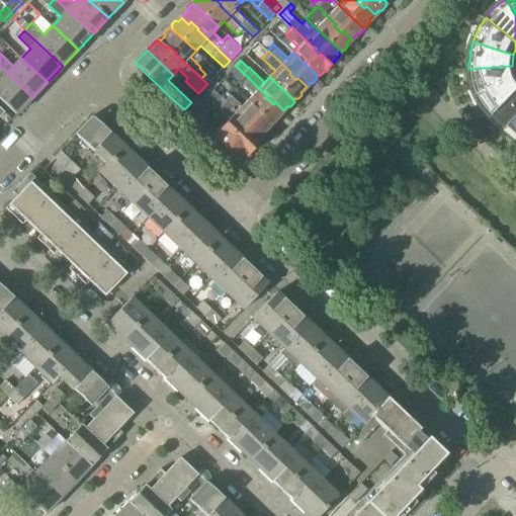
[(0,97),(16,114),(32,98),(0,66),(0,97)]
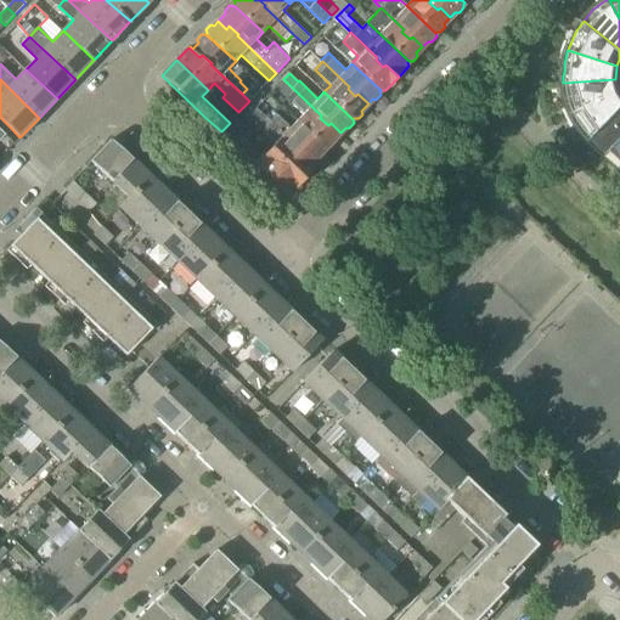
[(303,114),(297,119),(326,147),(331,147),(334,144),(333,139),(341,133),(331,123),(328,125),(320,118),(321,116),(283,79),(276,86),(303,114)]
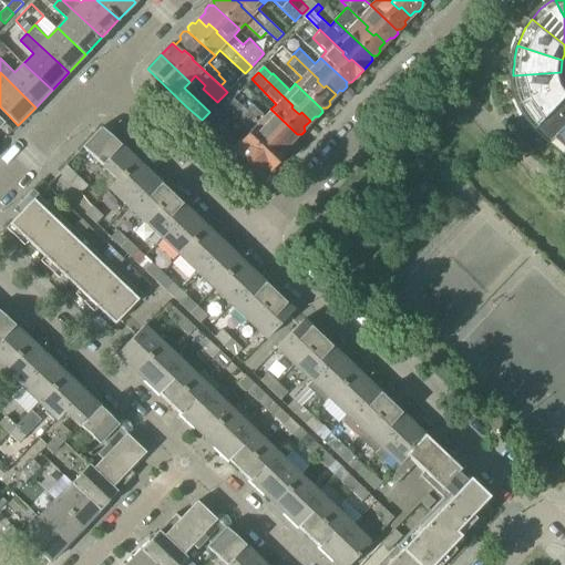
[(520,102),(521,105),(563,85),(561,72),(513,75),(514,81),(515,86),(516,92),(519,98),(520,102)]
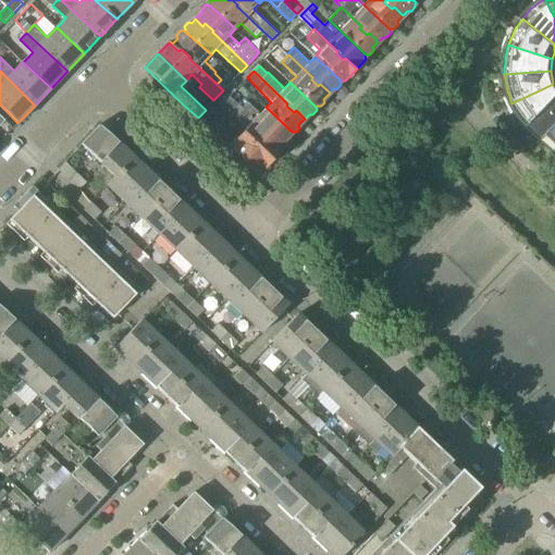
[(235,90),(230,97),(263,130),(262,131),(269,138),(272,136),(281,144),(284,140),(287,140),(292,136),(291,133),(292,132),(266,107),(260,113),(242,96),(248,89),(242,84),(235,90)]
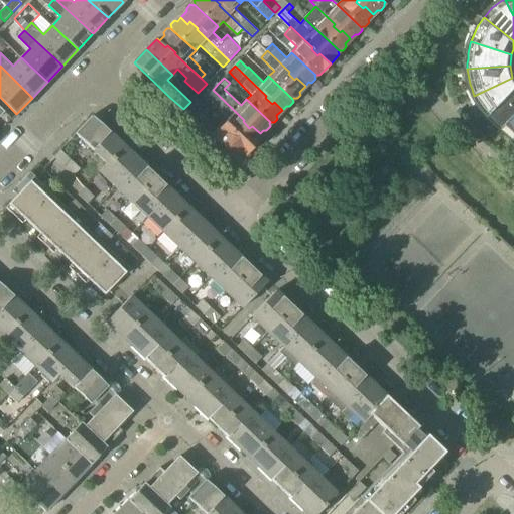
[(486,114),(490,118),(513,92),(513,79),(512,78),(474,96),(475,98),(478,102),(480,106),(483,110),(486,114)]
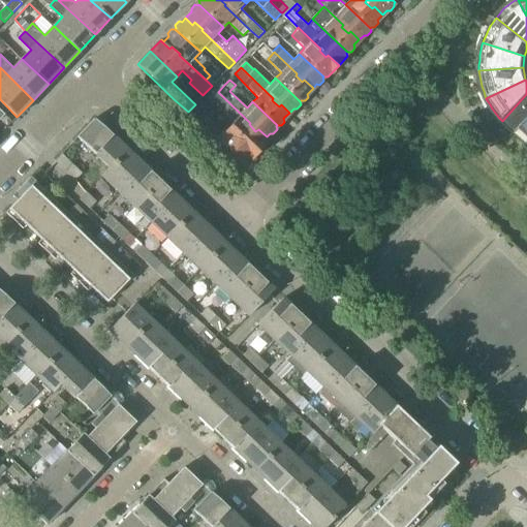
[(234,121),(229,126),(258,153),(270,141),(266,137),(267,136),(258,129),(255,131),(249,124),(250,123),(218,92),(211,99),(234,121)]
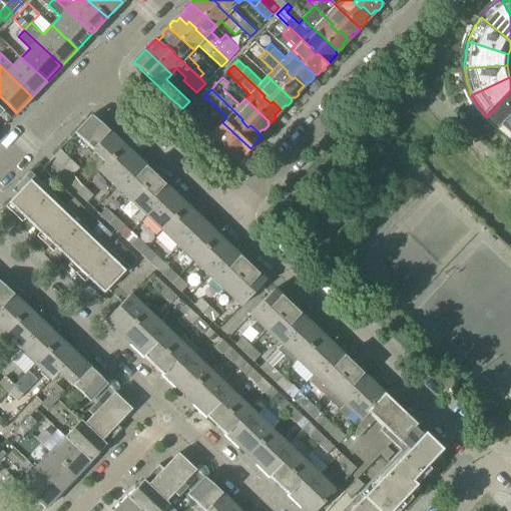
[(510,91),(487,117),(500,129),(510,118),(510,91)]
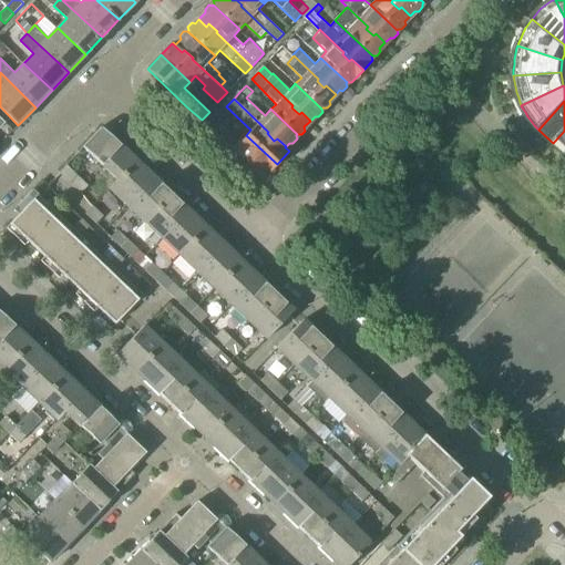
[(277,164),(246,135),(239,142),(215,119),(207,126),(263,178),(277,164)]
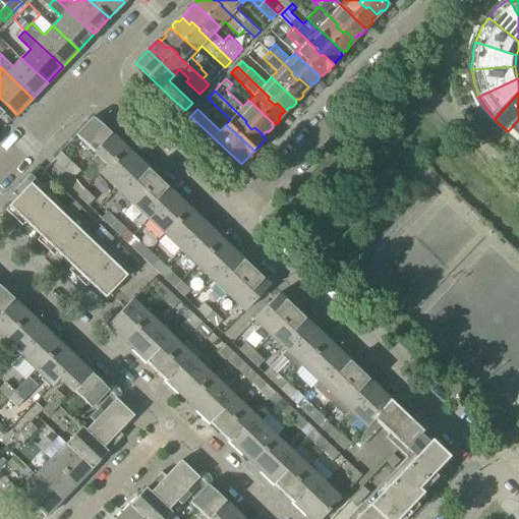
[(76,134),(108,164),(125,147),(94,116),(76,134)]
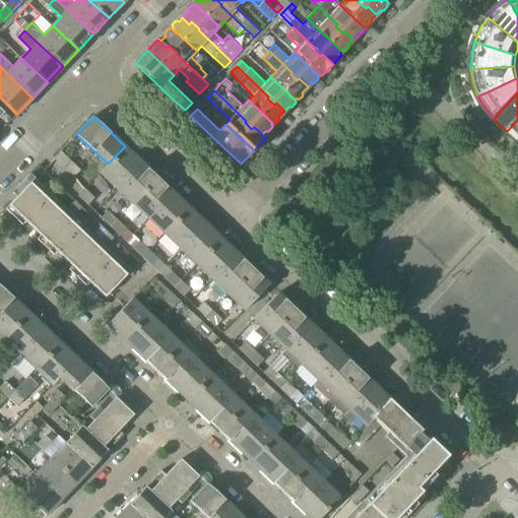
[(517,120),(507,131),(517,141),(517,120)]
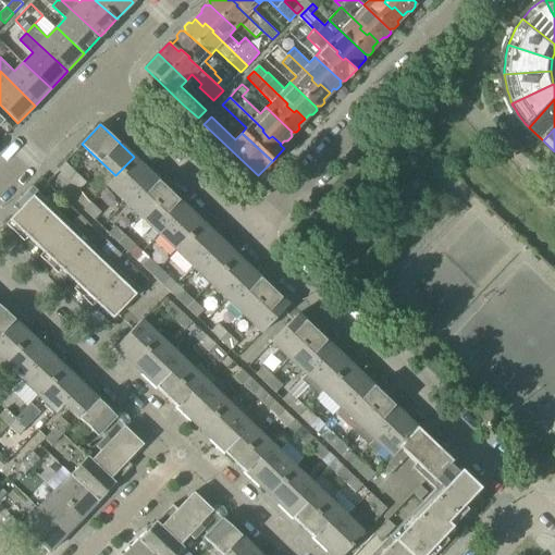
[(107,184),(125,201),(152,174),(134,157),(115,175),(107,184)]
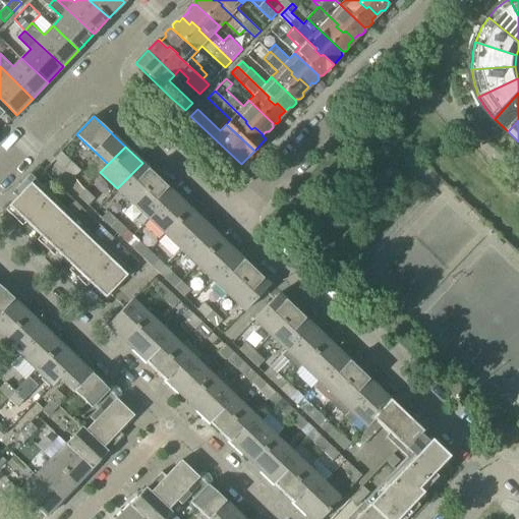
[(55,158),(73,175),(79,181),(85,174),(61,152),(55,158)]
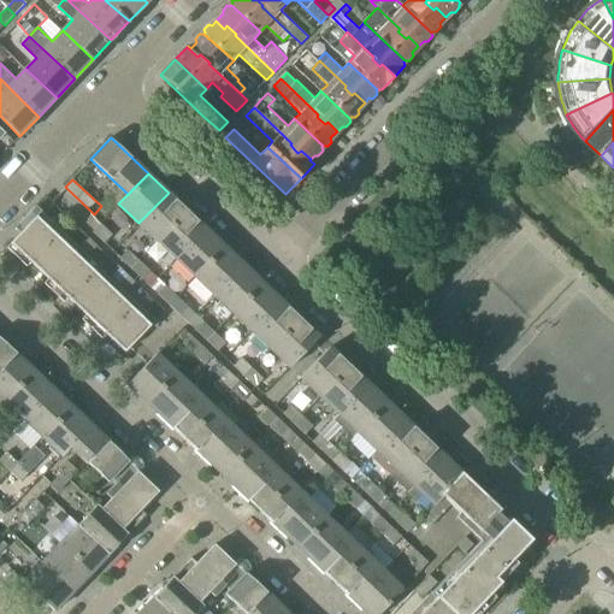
[(139,223),(157,240),(187,210),(169,193),(139,223)]
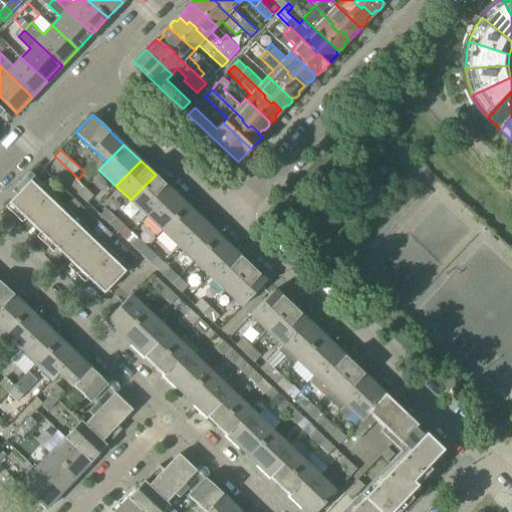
[(32,170),(38,177),(45,170),(38,163),(32,170)]
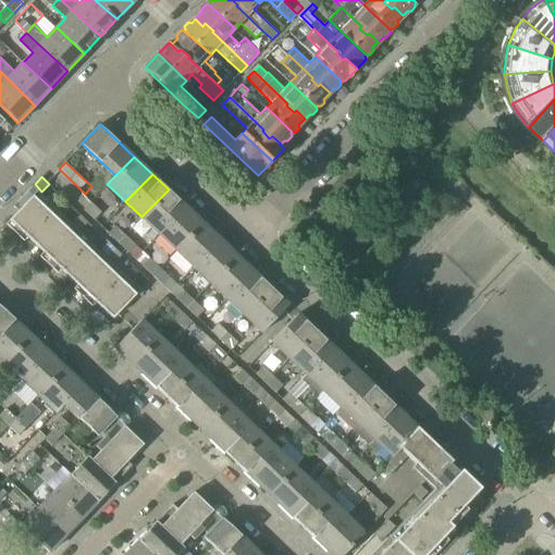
[(142,217),(159,233),(186,206),(169,189),(142,217)]
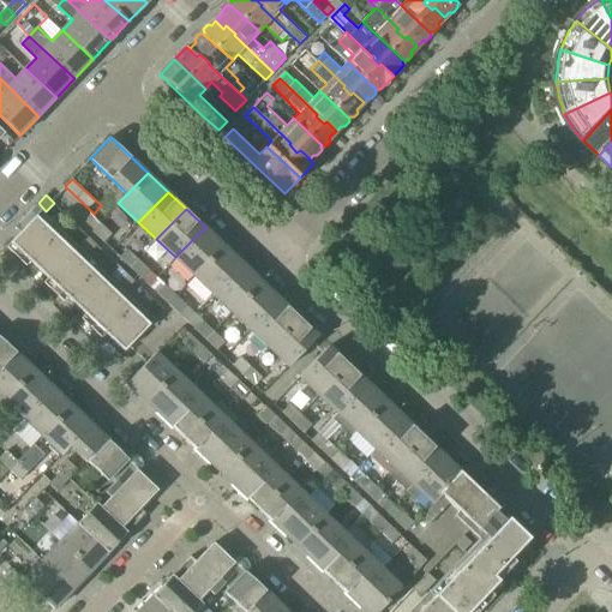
[(11,241),(49,277),(75,252),(37,215),(11,241)]
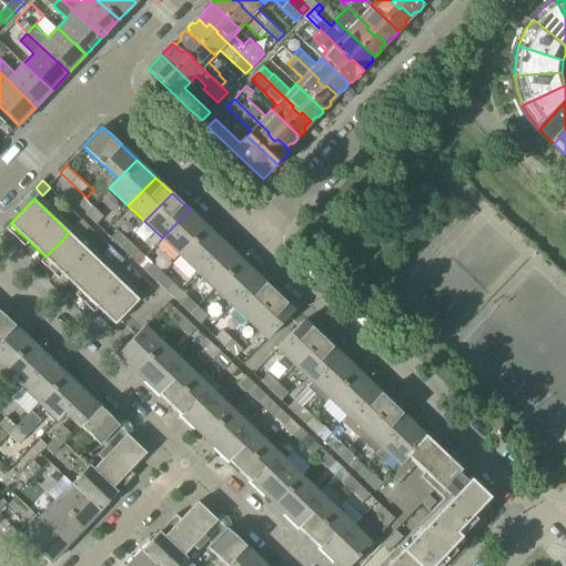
[(87,213),(97,223),(103,215),(93,206),(87,213)]
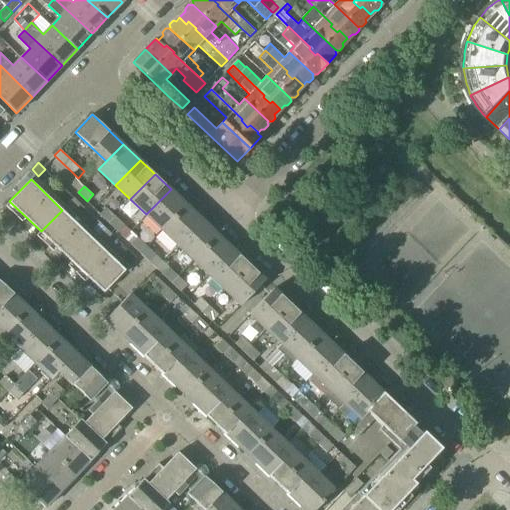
[(146,214),(162,229),(186,204),(171,189),(146,214)]
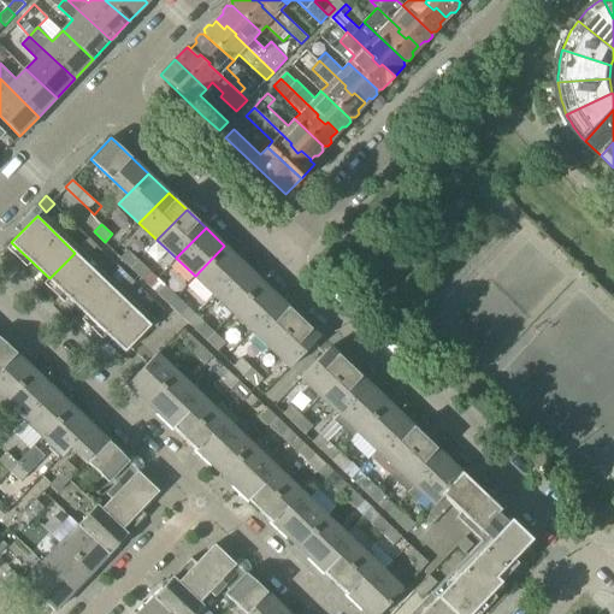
[(98,246),(89,237),(82,246),(90,253),(98,246)]
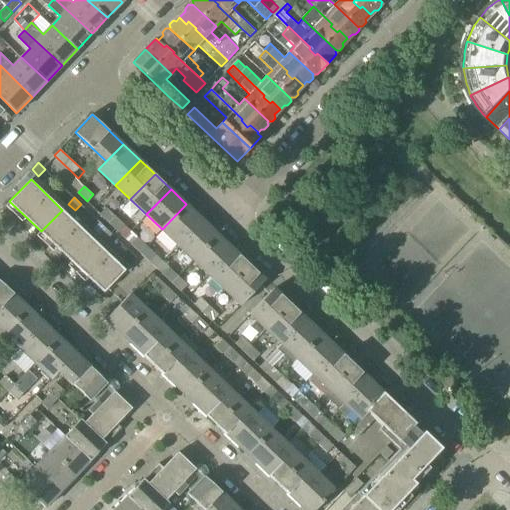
[(162,229),(177,244),(202,219),(186,204),(162,229)]
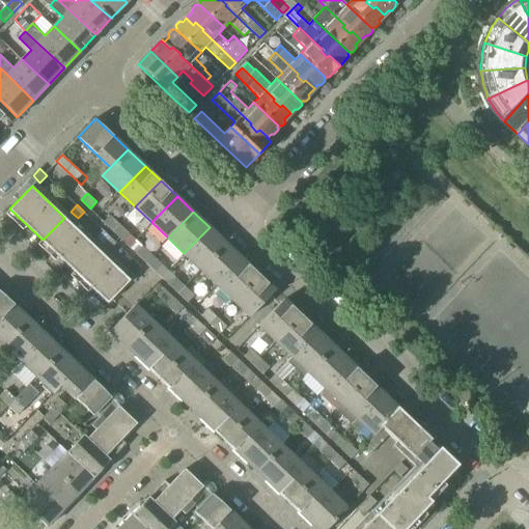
[(104,222),(113,230),(120,224),(111,215),(104,222)]
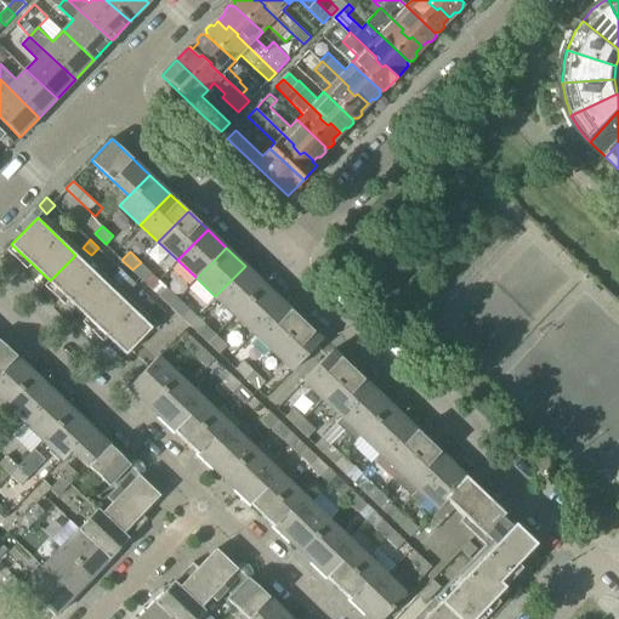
[(50,280),(87,317),(114,290),(75,255),(50,280)]
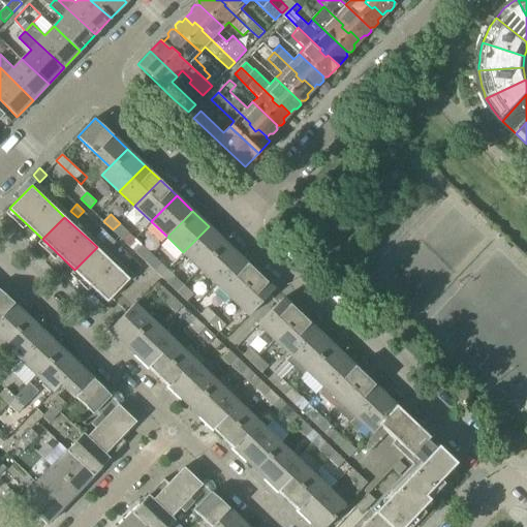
[(120,223),(113,229),(122,239),(129,231),(120,223)]
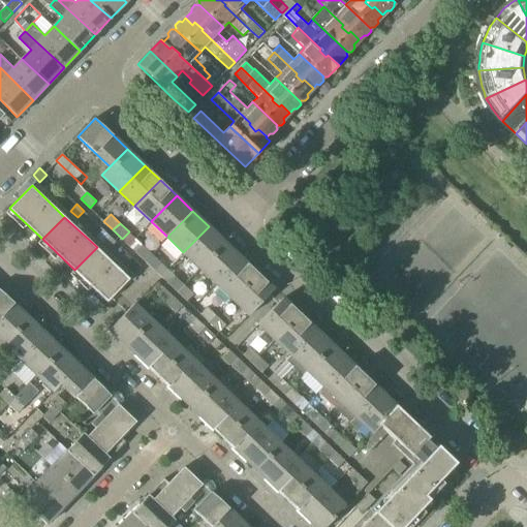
[(183,252),(199,268),(225,242),(209,226),(183,252)]
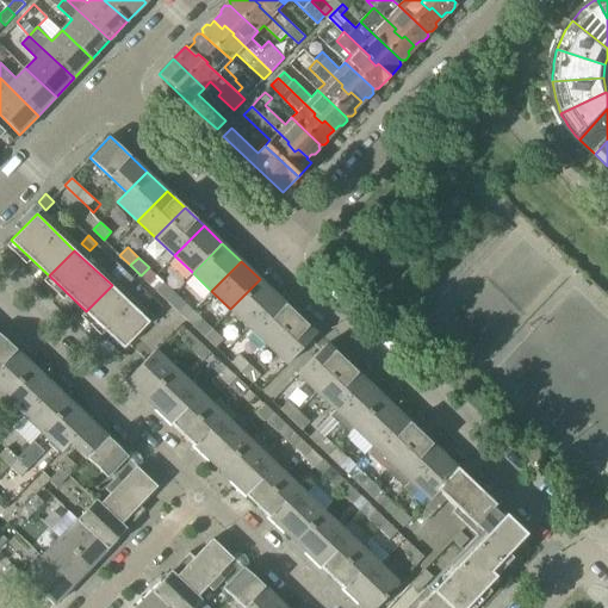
[(126,271),(119,264),(111,272),(118,279),(126,271)]
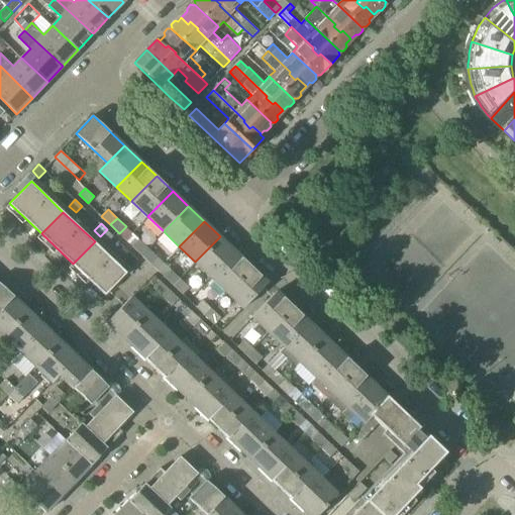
[(113,235),(107,229),(100,236),(107,242),(113,235)]
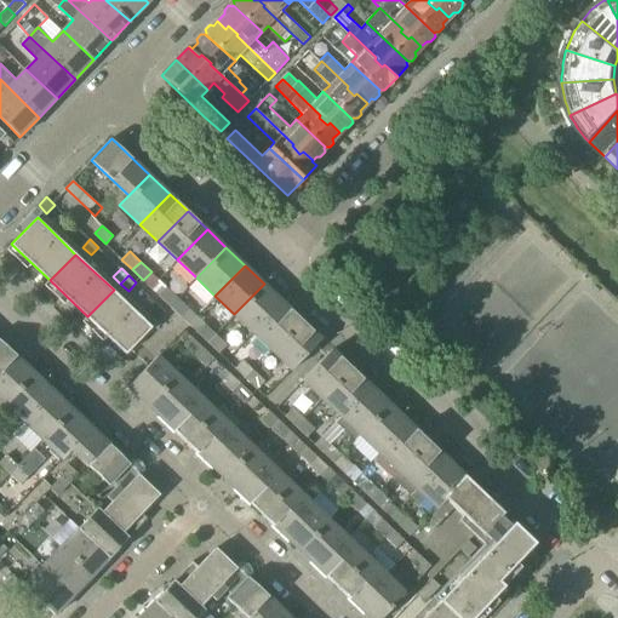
[(234,314),(253,332),(284,302),(264,284),(234,314)]
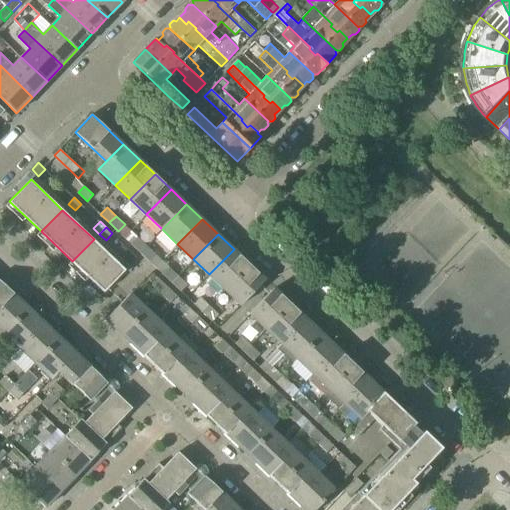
[(131,243),(140,252),(147,245),(138,237),(131,243)]
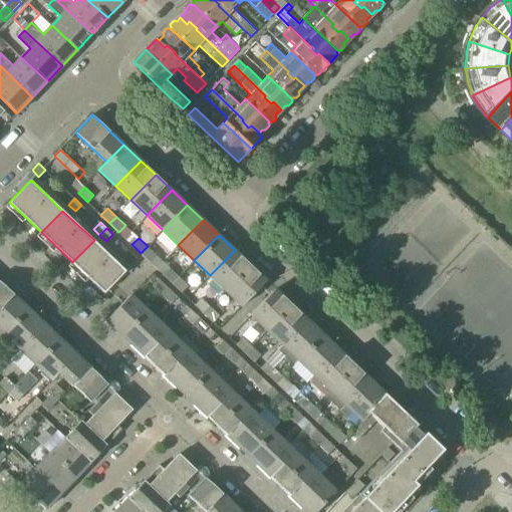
[(94,240),(72,262),(104,293),(125,271),(94,240)]
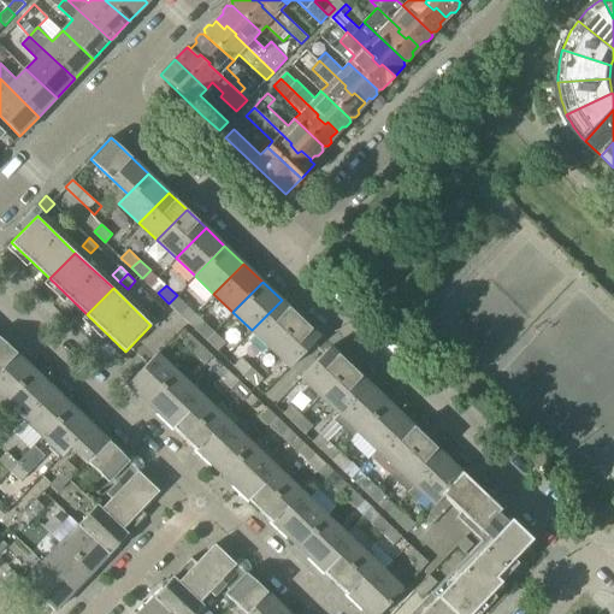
[(177,295),(169,303),(181,314),(188,306),(177,295)]
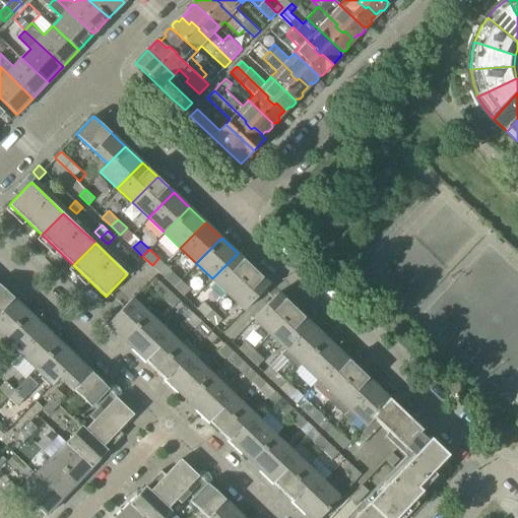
[(212,278),(229,295),(253,268),(238,253),(212,278)]
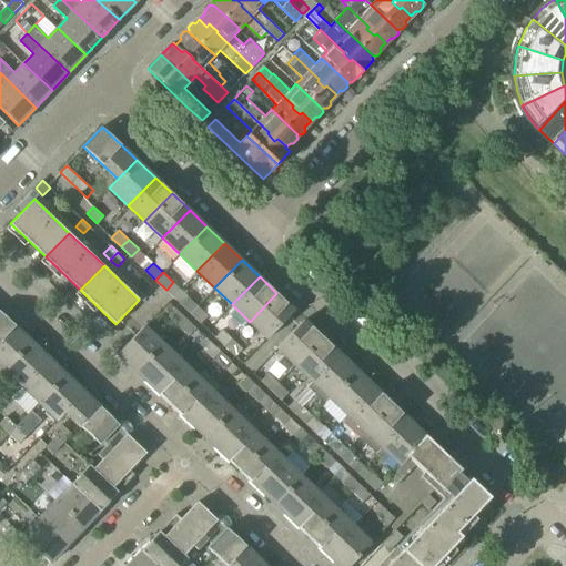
[(276,293),(250,322),(268,339),(294,310),(276,293)]
